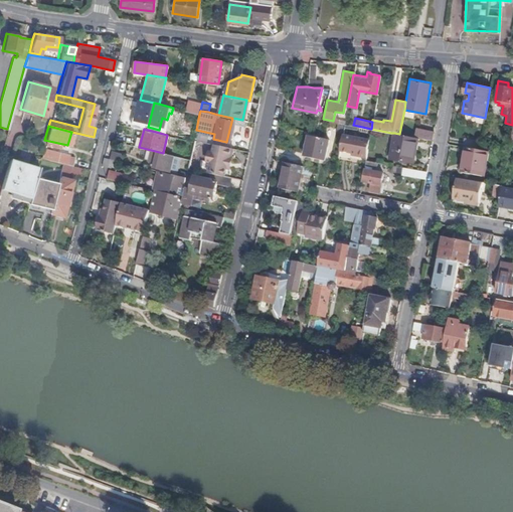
[(432,140),(433,134),(421,131),(420,138),(432,140)]
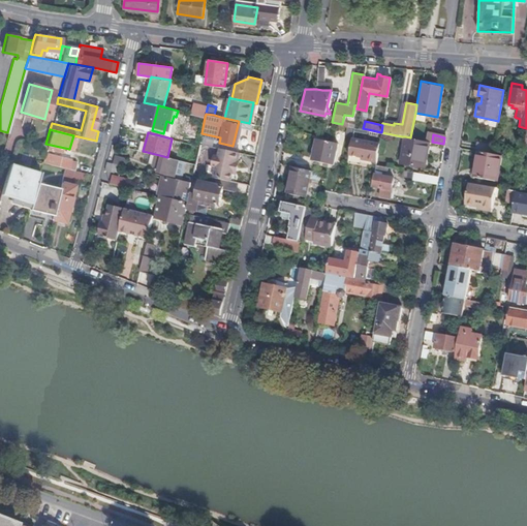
[(350,136),(347,157),(377,160),(379,138),(350,136)]
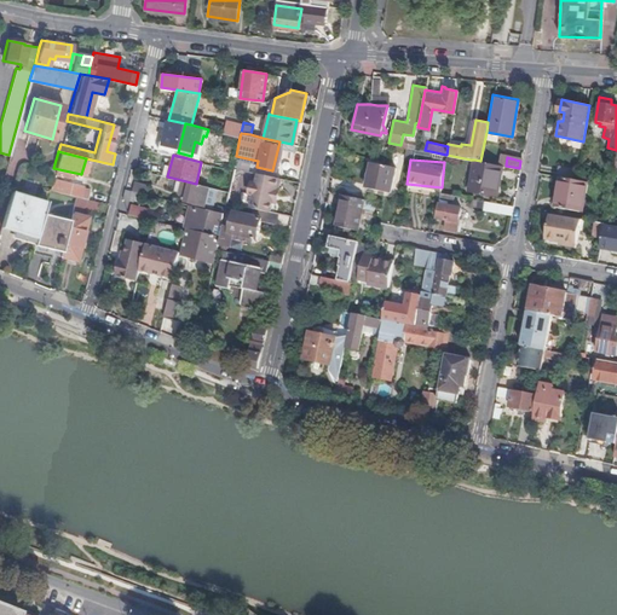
[(501,164),(480,161),(474,160),(468,189),(468,190),(496,195),(501,164)]
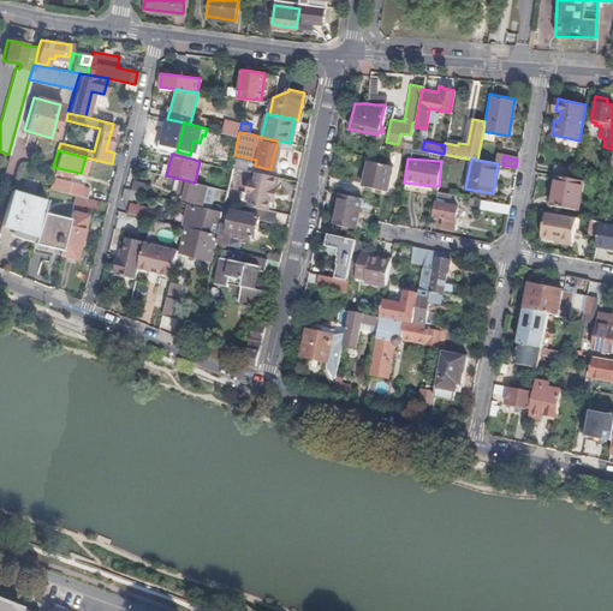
[(386,191),(391,166),(368,161),(363,186),(386,191)]
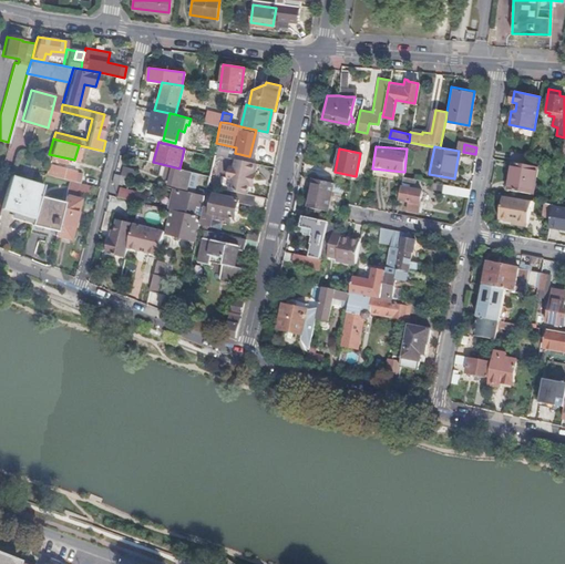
[(527,164),(528,159),(528,155),(510,151),(507,161),(511,161),(527,164)]
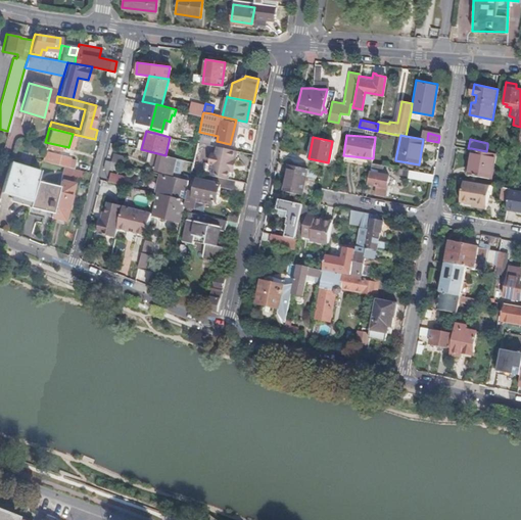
[(211,175),(226,178),(228,168),(229,164),(232,164),(236,150),(217,146),(216,152),(209,175),(211,175)]
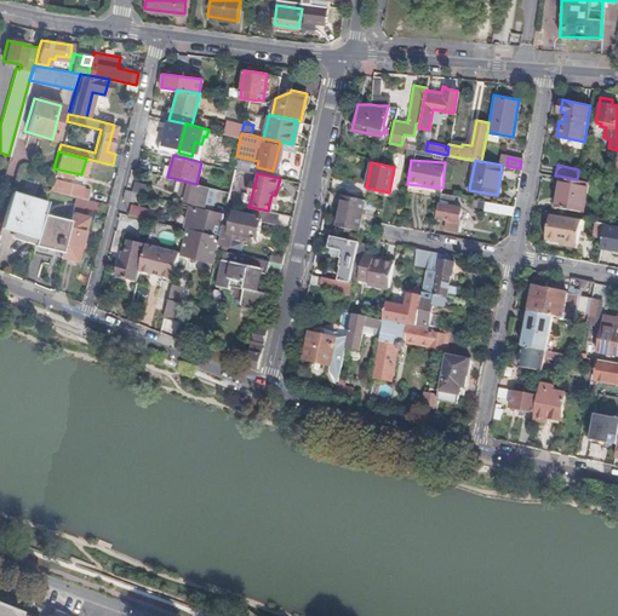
[(581,211),(587,180),(577,179),(559,176),(554,206),(581,211)]
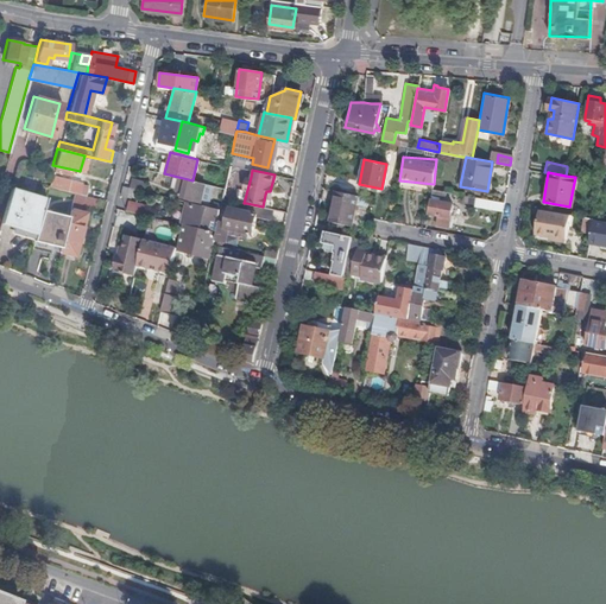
[(244,203),(251,177),(247,176),(242,191),(235,190),(233,201),(244,203)]
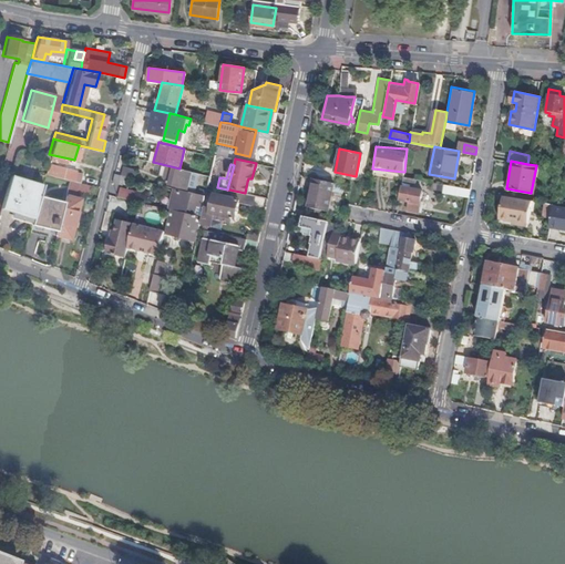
[(44,170),(43,174),(68,180),(70,180),(73,168),(65,166),(64,168),(50,165),(48,171),(44,170)]
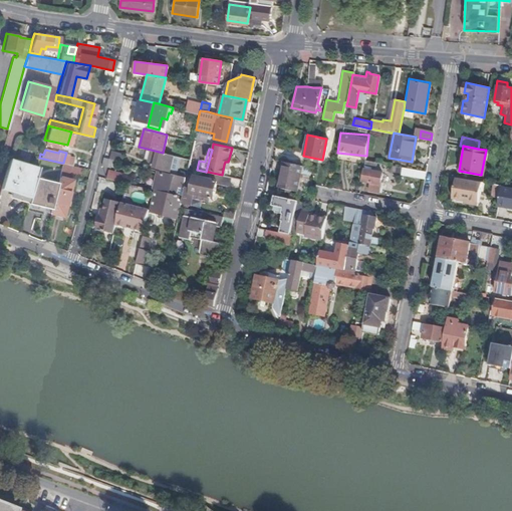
[(163,153),(151,150),(148,160),(154,161),(153,166),(168,170),(172,155),(163,153)]
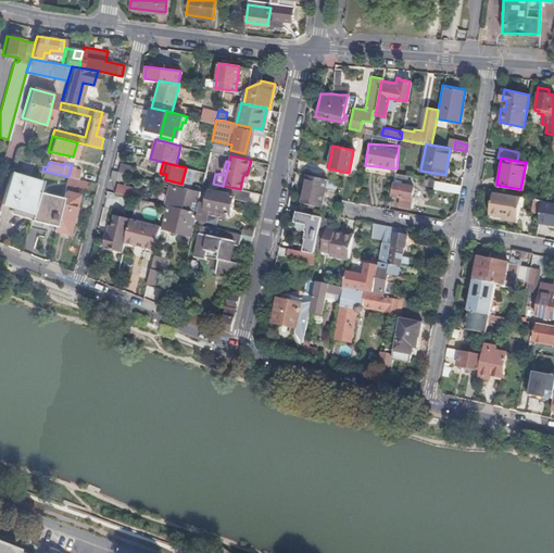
[(118,163),(117,171),(129,174),(131,166),(118,163)]
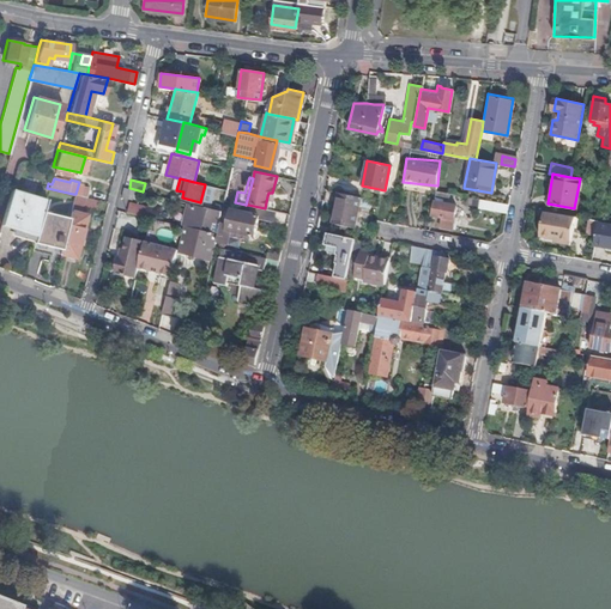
[(205,184),(200,202),(210,205),(213,187),(205,184)]
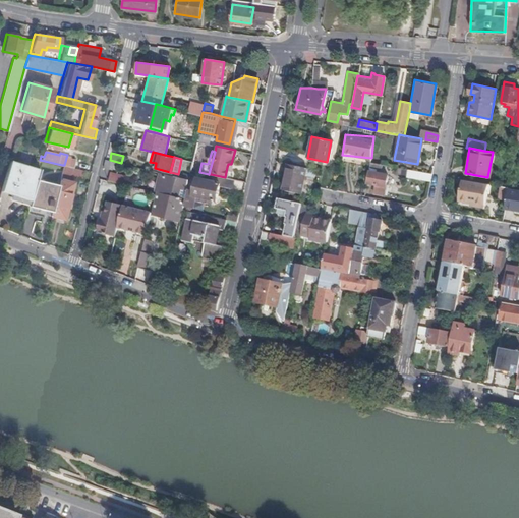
[(8,161),(0,189),(30,197),(32,189),(38,169),(8,161)]
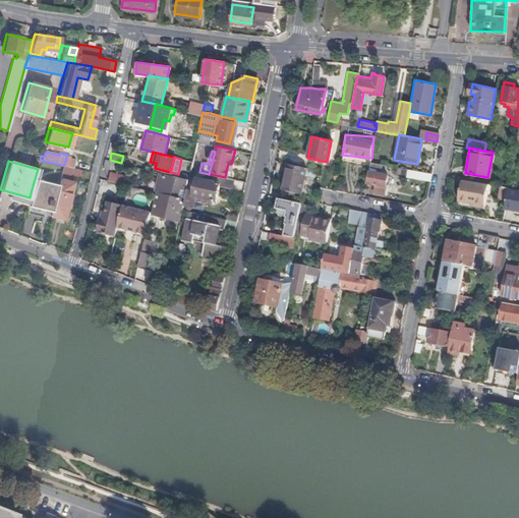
[(305,167),(287,163),(281,189),(299,193),(305,167)]
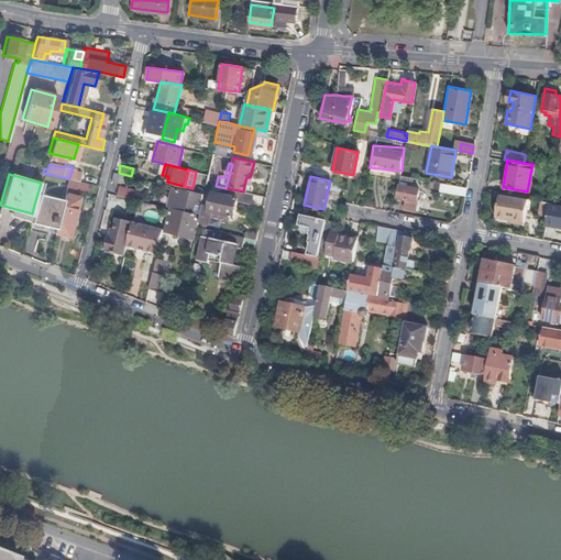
[(54,232),(54,233),(68,237),(78,197),(73,196),(74,188),(87,191),(88,184),(69,178),(67,178),(58,211),(54,232)]
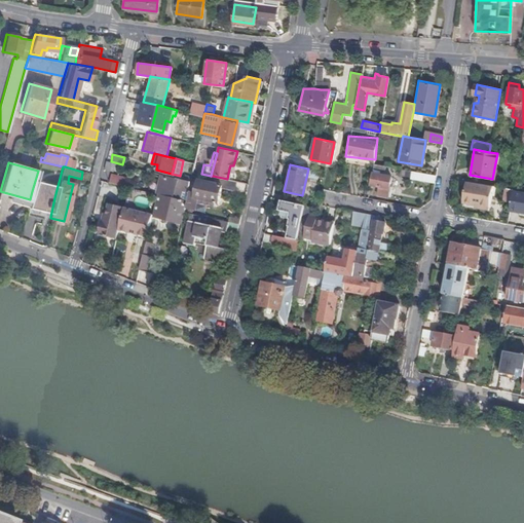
[(434,182),(436,175),(411,170),(409,178),(434,182)]
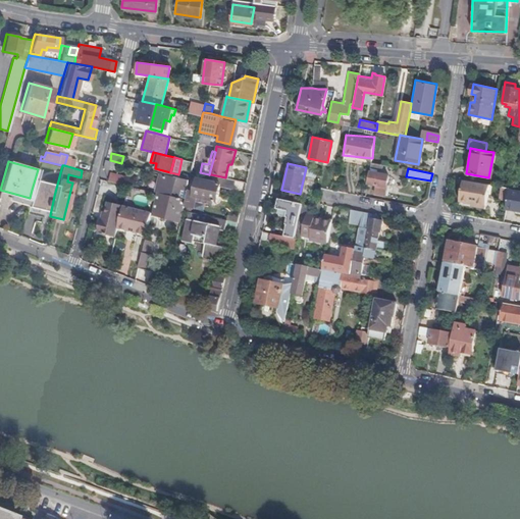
[(368,170),(366,183),(374,184),(373,192),(383,194),(384,186),(385,186),(387,174),(368,170)]
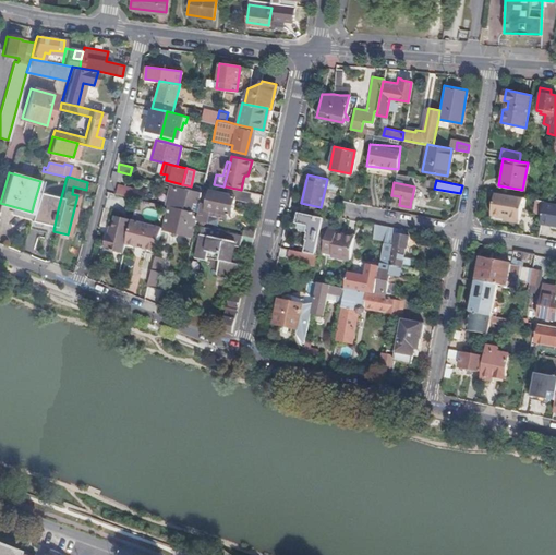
[(117,191),(130,194),(131,186),(119,183),(117,191)]
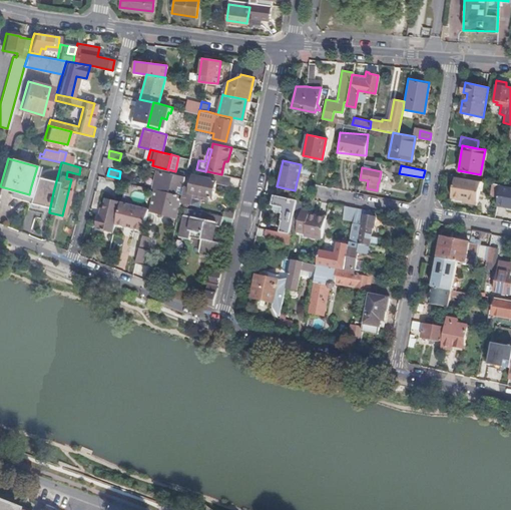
[(184,176),(182,185),(184,186),(180,201),(189,203),(190,196),(208,200),(209,196),(210,196),(213,182),(219,183),(220,183),(225,184),(227,176),(221,174),(207,171),(206,177),(185,173),(184,176)]
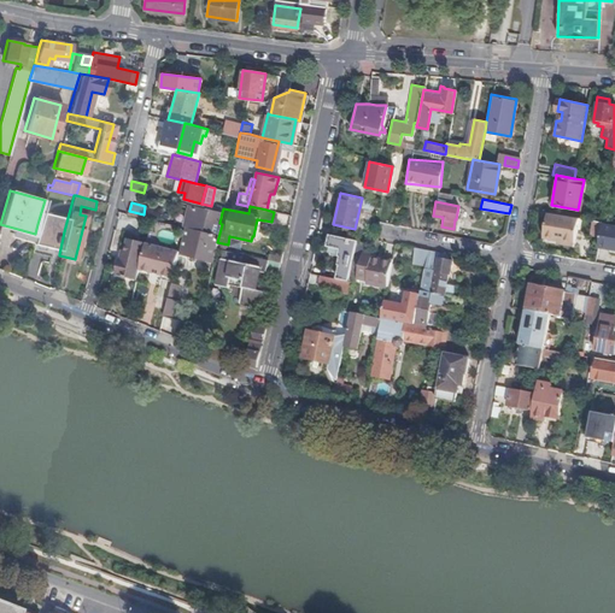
[(206,219),(209,211),(200,208),(197,227),(205,228),(206,219)]
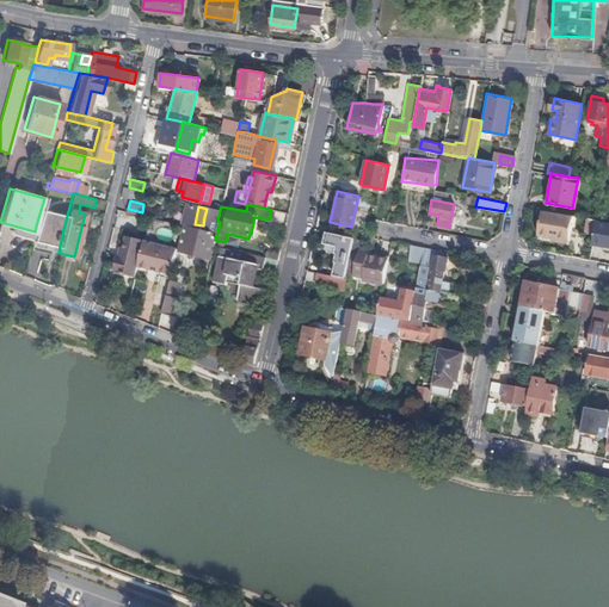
[(214,208),(207,206),(207,209),(204,217),(216,220),(219,210),(214,208)]
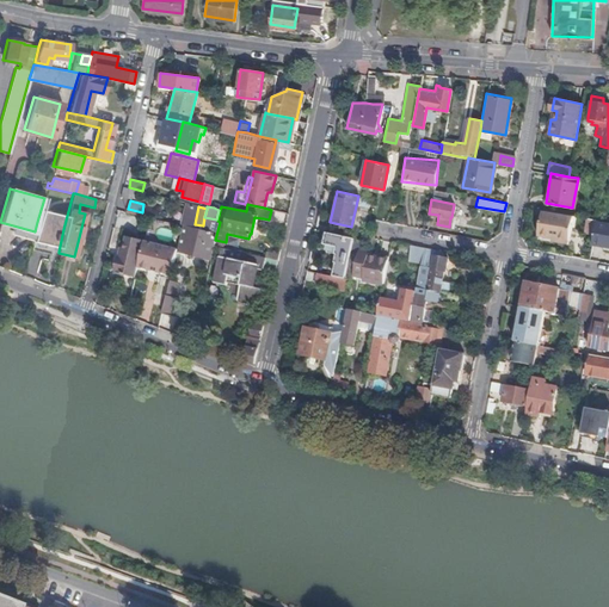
[(541,210),(536,234),(552,237),(567,240),(572,216),(541,210)]
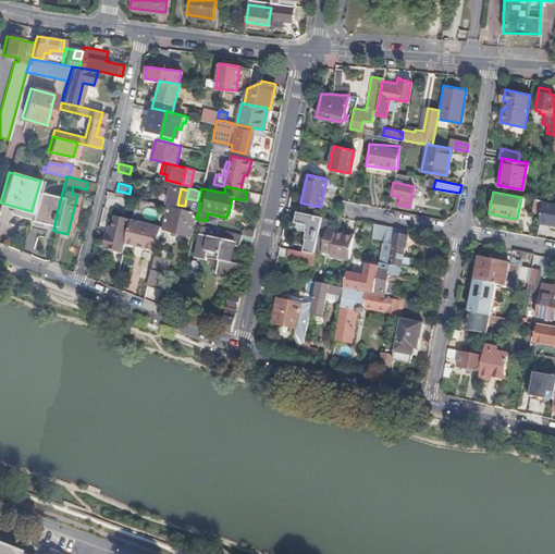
[(542,202),(543,200),(533,199),(531,212),(540,213),(542,202)]
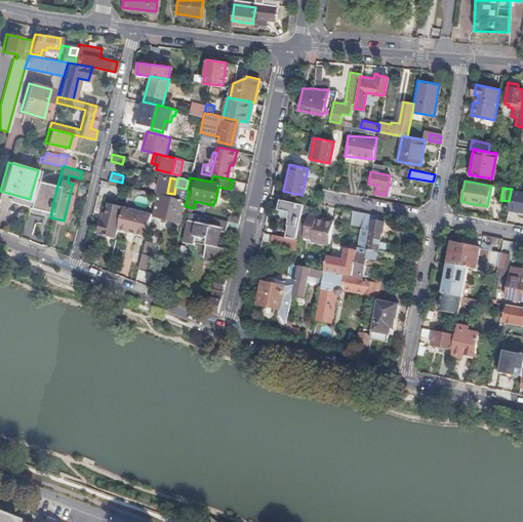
[(30,199),(27,209),(50,216),(54,197),(32,191),(30,199)]
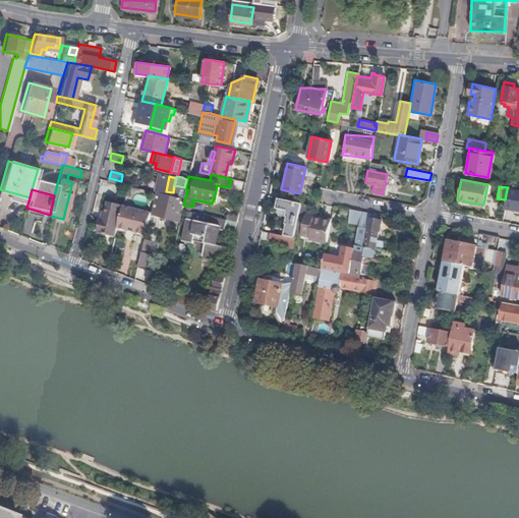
[(505,199),(504,207),(518,210),(518,191),(507,189),(505,199)]
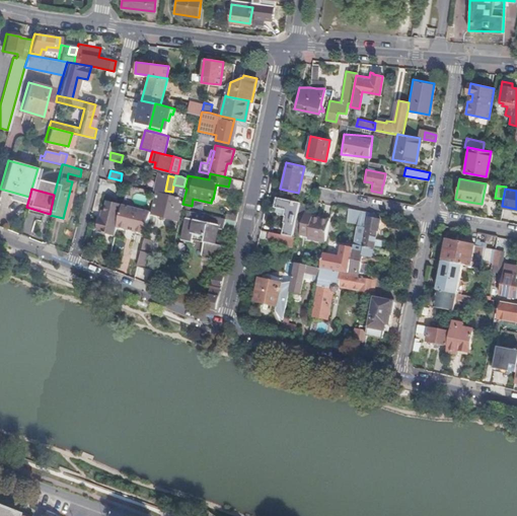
[(182,197),(155,191),(150,211),(149,214),(163,217),(164,214),(177,218),(180,207),(182,197)]
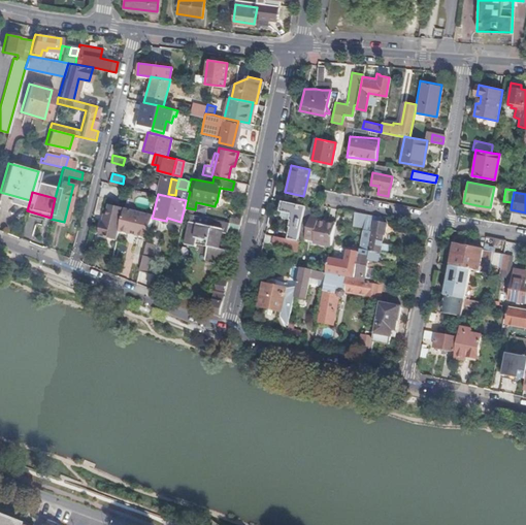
[(311,207),(281,200),(278,210),(282,210),(281,216),(289,218),(287,224),(288,225),(288,226),(289,226),(287,238),(294,240),(299,241),(303,242),(304,236),(309,216),(311,207)]
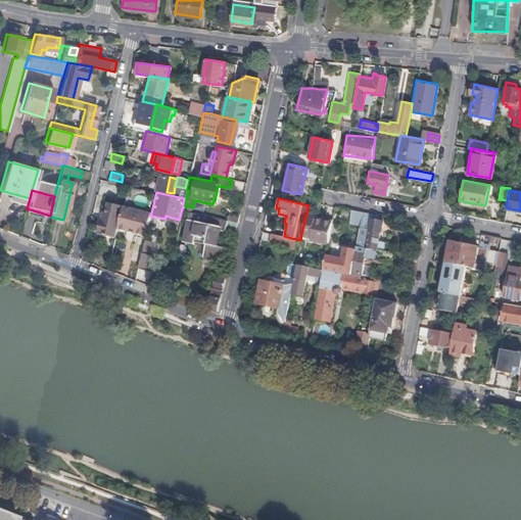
[(98,231),(115,236),(117,227),(123,205),(124,204),(108,201),(104,218),(101,218),(98,231)]
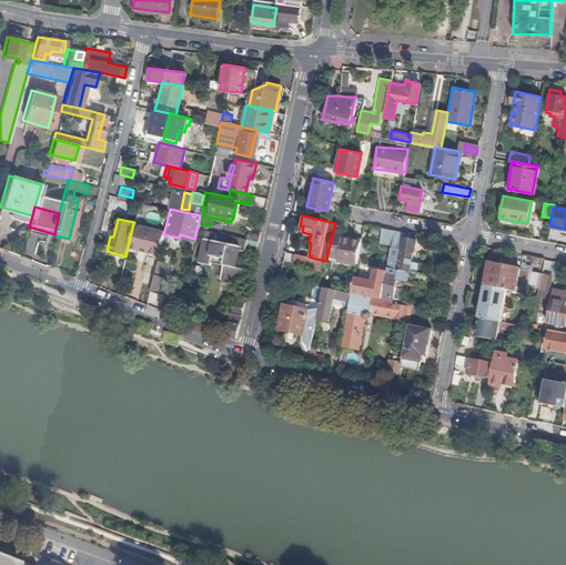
[(128,246),(158,254),(163,234),(164,231),(133,223),(128,246)]
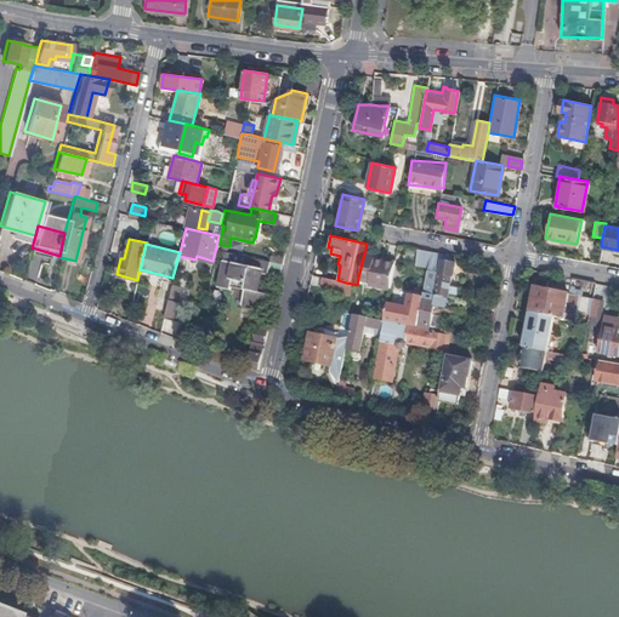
[(430,250),(418,247),(415,260),(429,262),(430,250)]
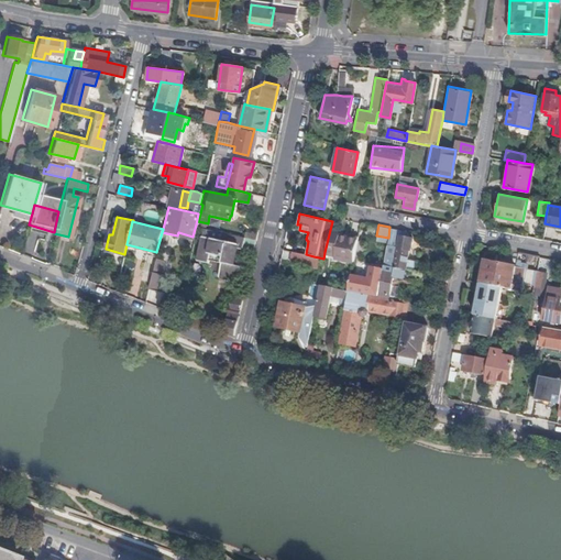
[(243,235),(201,227),(195,257),(207,261),(207,257),(219,261),(217,274),(234,278),(237,263),(227,261),(228,254),(230,254),(232,245),(241,246),(243,235)]
